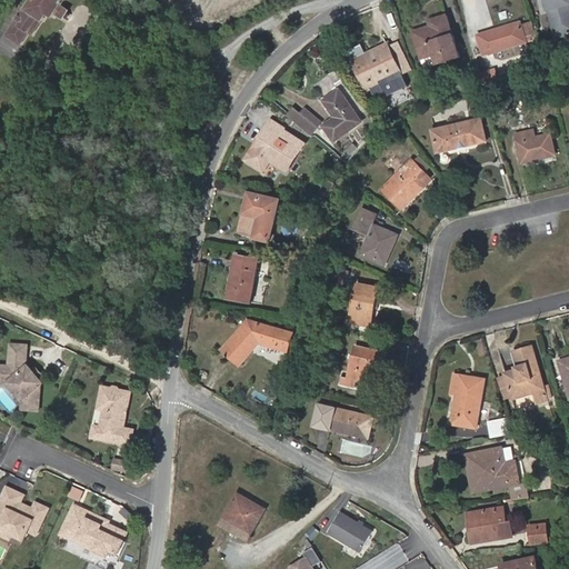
[(65,0),(30,0),(21,15),(20,13),(7,33),(21,42),(30,29),(33,31),(41,19),(43,20),(48,12),(53,17),(56,13),(63,18),(68,9),(62,5),(65,0)]
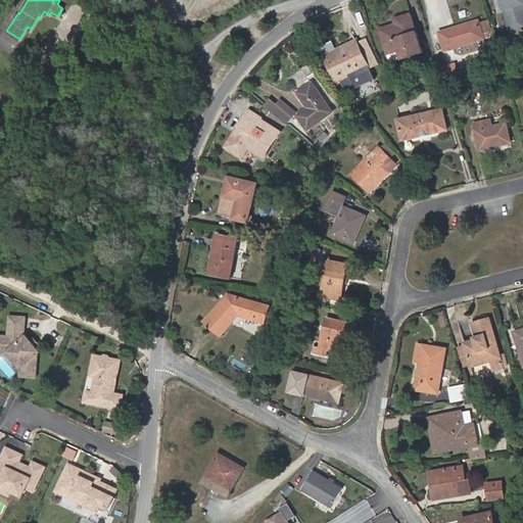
[(502,0),(511,35),(522,31),(522,2),(522,0),(502,0)]
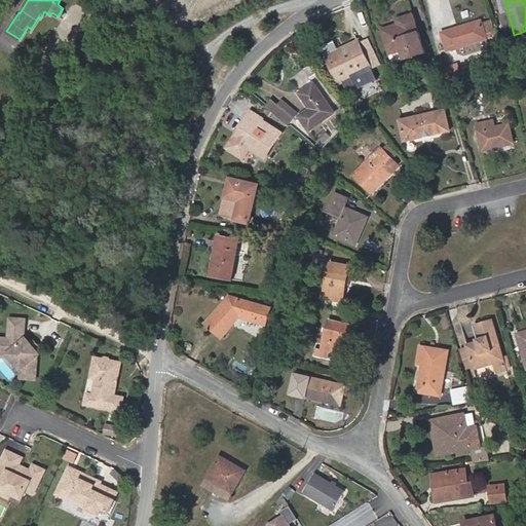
[(403,51),(405,59),(425,52),(413,13),(397,20),(399,24),(382,29),(390,55),(403,51)]
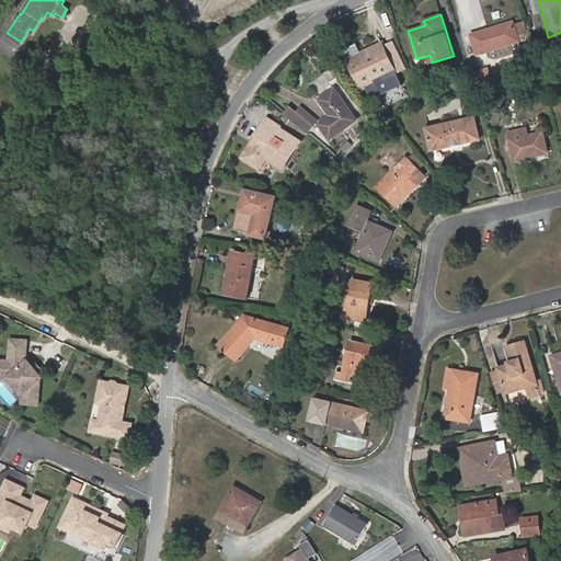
[(513,22),(472,35),(478,54),(518,41),(517,38),(523,36),(518,23),(514,25),(513,22)]
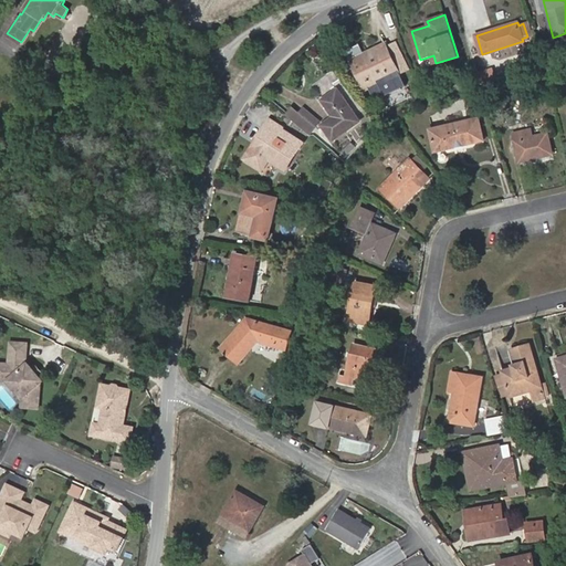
[(368,54),(363,44),(347,52),(366,91),(370,88),(376,100),(407,84),(395,60),(388,63),(380,48),(368,54)]
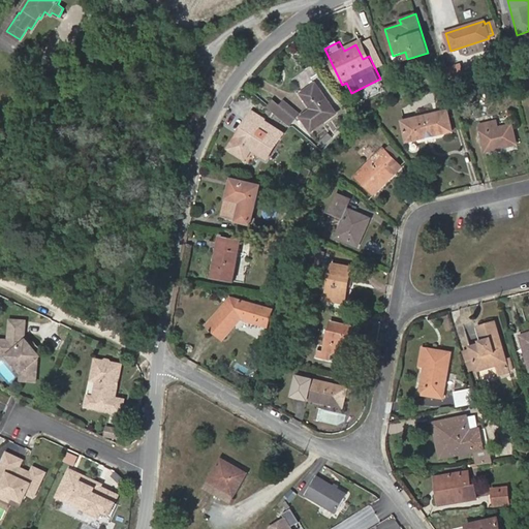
[(363,42),(355,44),(363,59),(369,56),(363,42)]
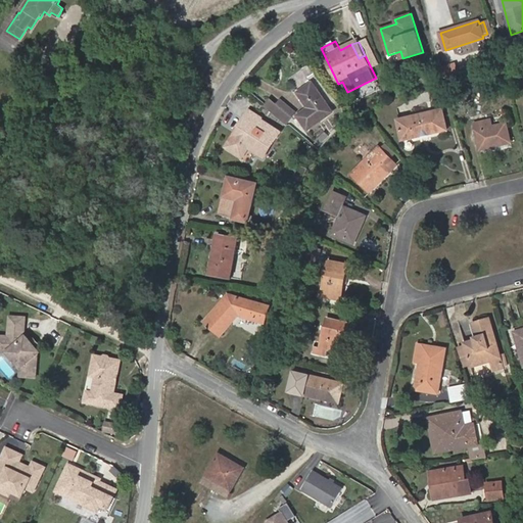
[(391,62),(402,58),(400,51),(388,55),(391,62)]
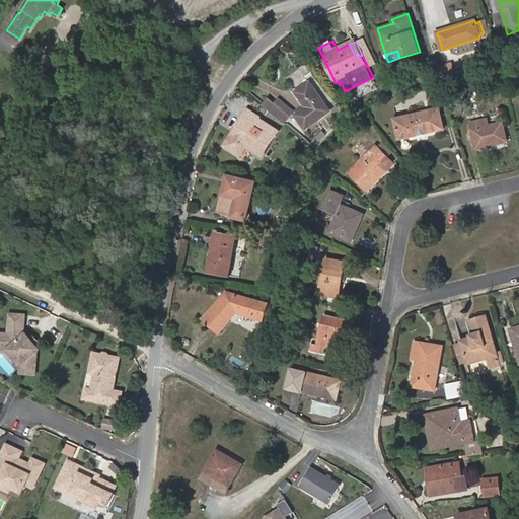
[(476,67),(468,69),(470,77),(478,74),(476,67)]
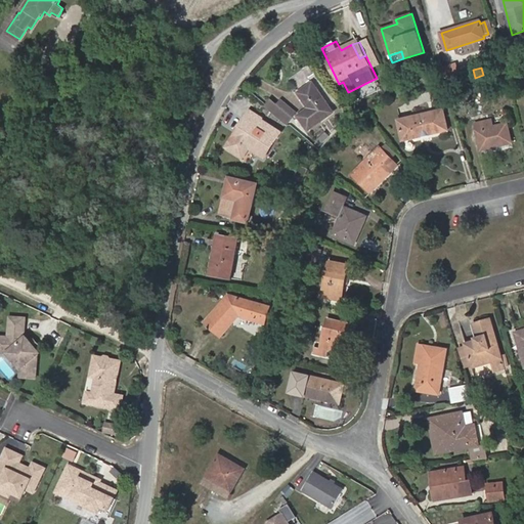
[(313,83),(299,93),(309,108),(299,117),(309,130),(334,113),(313,83)]
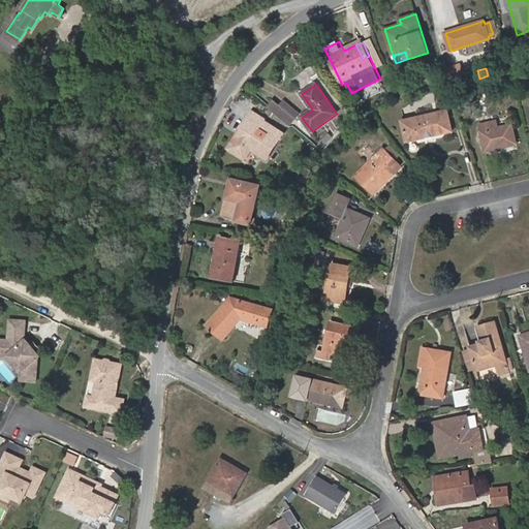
[(276,99),(269,107),(290,125),(300,115),(284,102),(283,104),(276,99)]
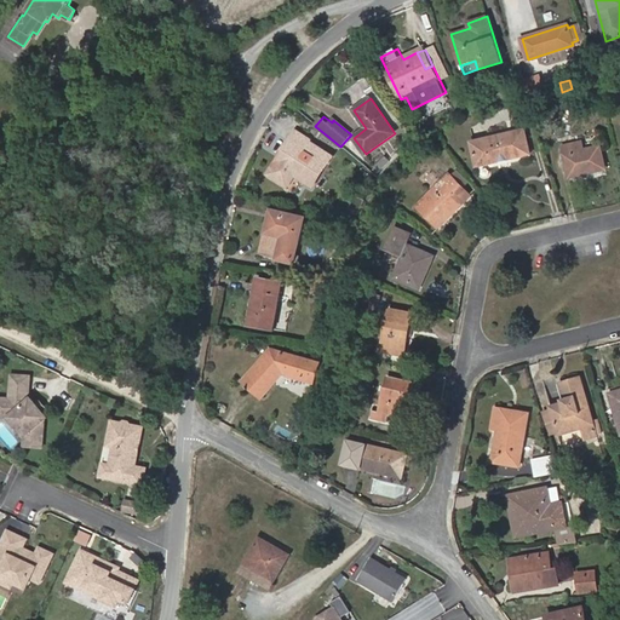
[(412,131),(415,139),(426,133),(422,125),(412,131)]
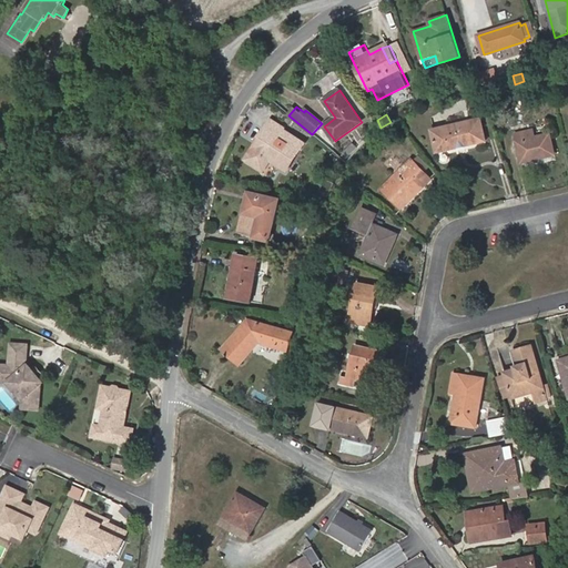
[(482,119),(433,130),(438,152),(487,141),(482,119)]
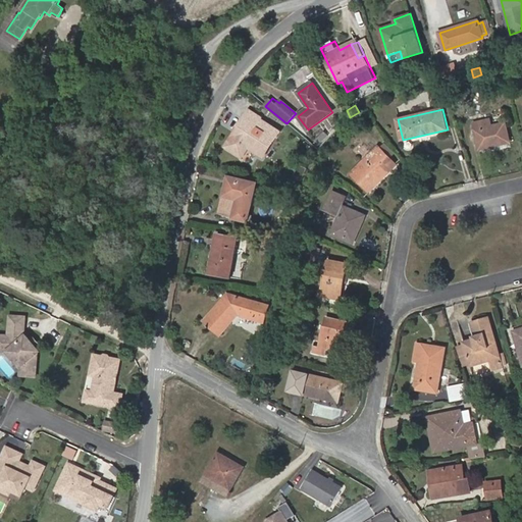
[(245,145),(248,147),(264,156),(279,131),(260,119),(261,117),(249,110),(225,147),(239,154),(245,145)]
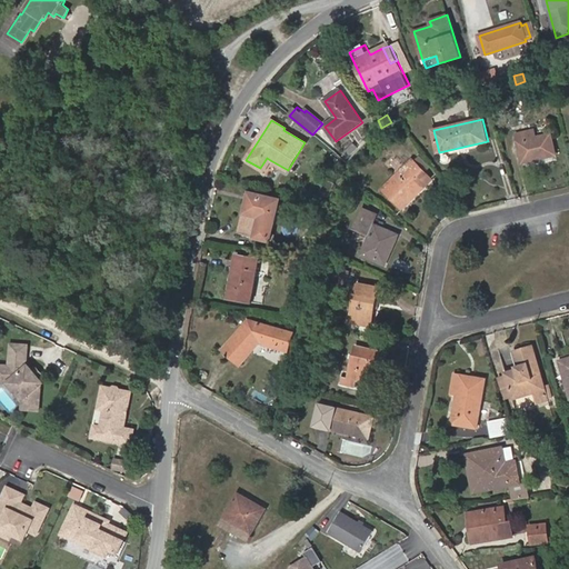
[(403,129),(395,136),(398,141),(407,136),(403,129)]
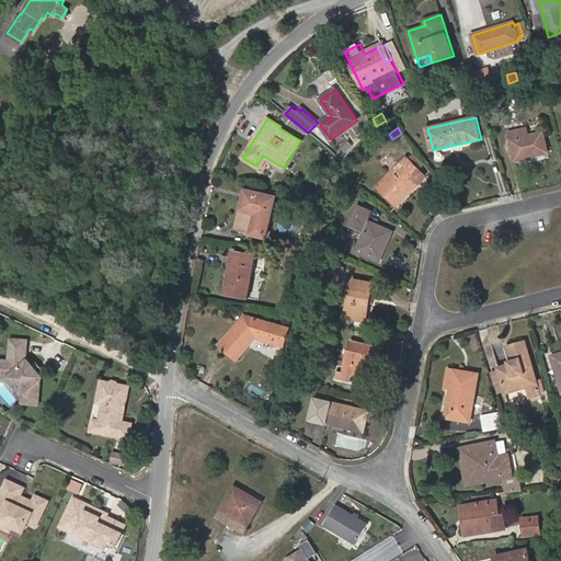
[(527,128),(510,133),(516,160),(548,152),(544,132),(528,135),(527,128)]
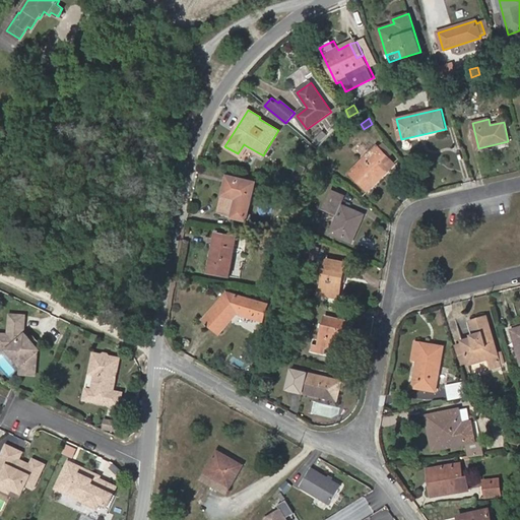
[(327,135),(323,131),(315,140),(319,144),(327,135)]
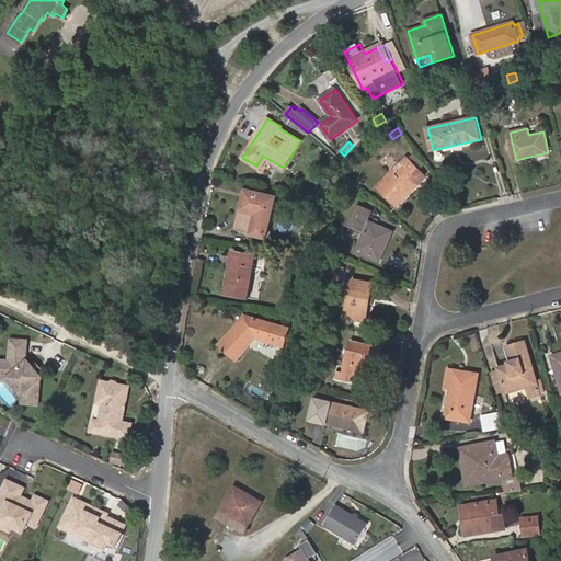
[(260,168),(266,158),(263,156),(256,165),(260,168)]
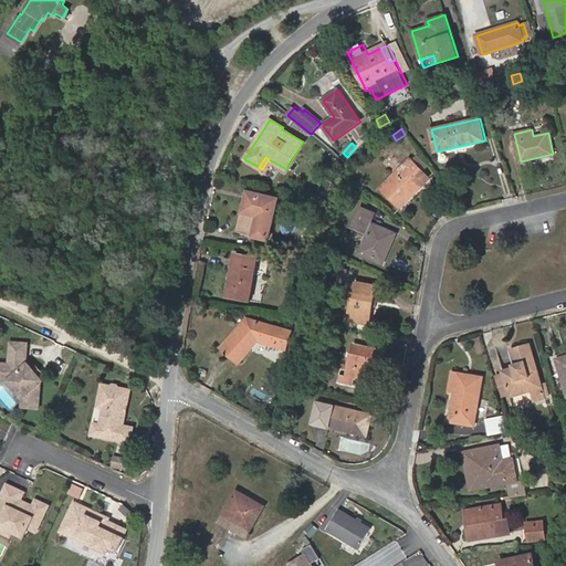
[(430,179),(410,159),(381,188),(401,208),(430,179)]
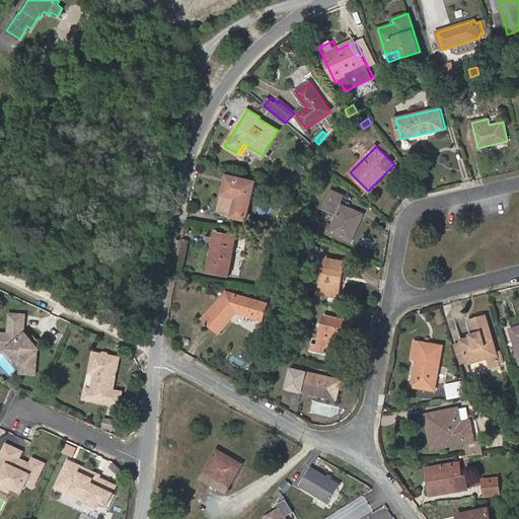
[(297,162),(292,175),(300,178),(306,166),(297,162)]
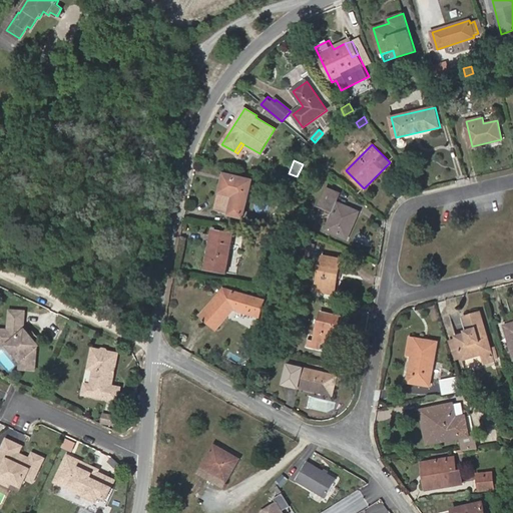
[(252,180),(225,174),(217,210),(243,217),(252,180)]
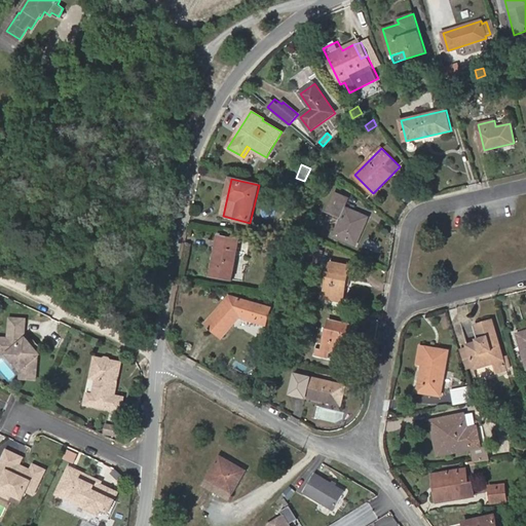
[(348,197),(336,193),(329,211),(342,217),(335,235),(357,245),(368,217),(344,207),(348,197)]
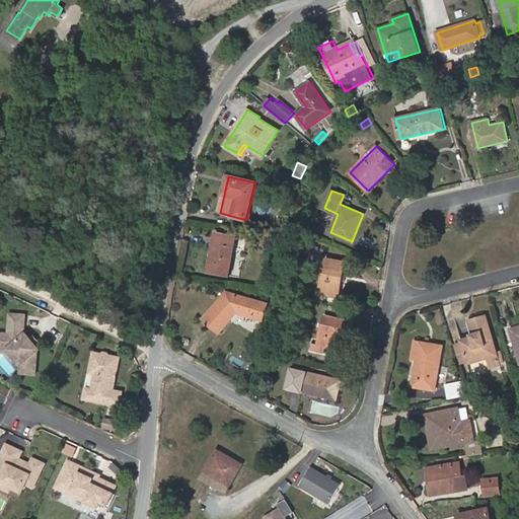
[(287,243),(288,236),(266,232),(265,240),(287,243)]
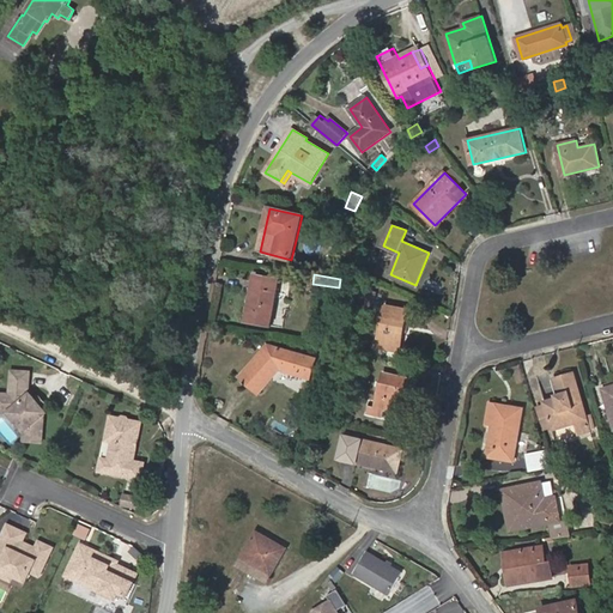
[(292,283),(256,275),(248,321),(283,328),(292,283)]
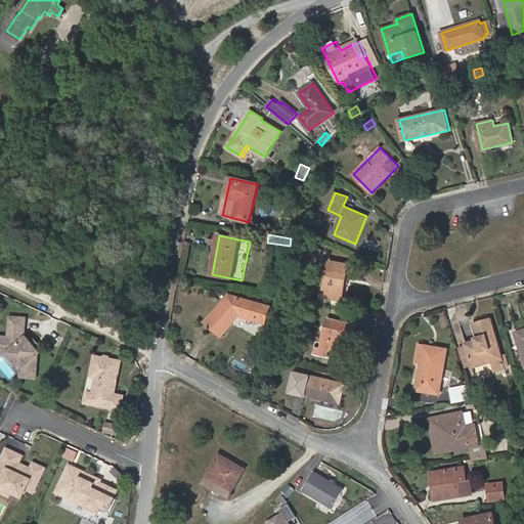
[(312,261),(315,248),(301,244),(297,258),(312,261)]
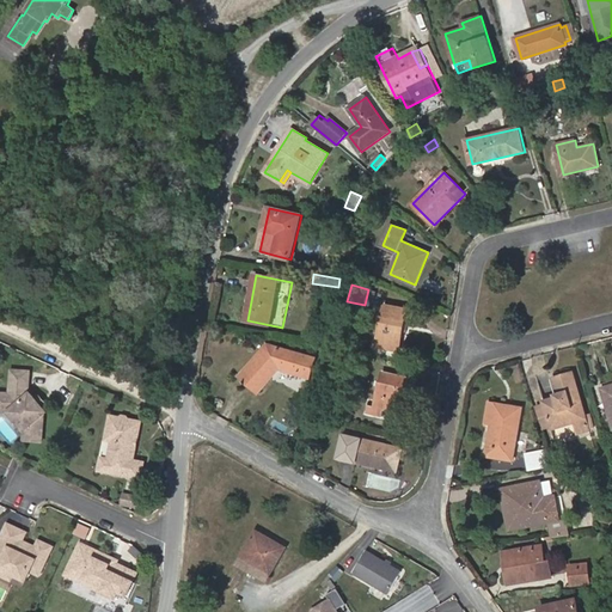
[(368,289),(365,305),(373,307),(377,292),(368,289)]
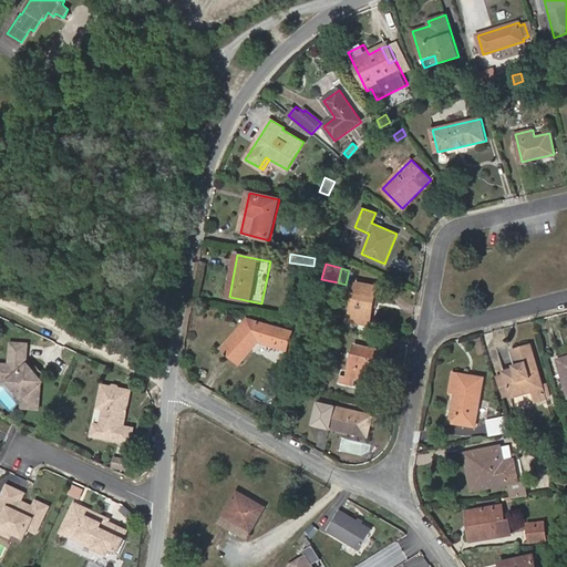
[(377,287),(357,282),(349,321),(370,325),(377,287)]
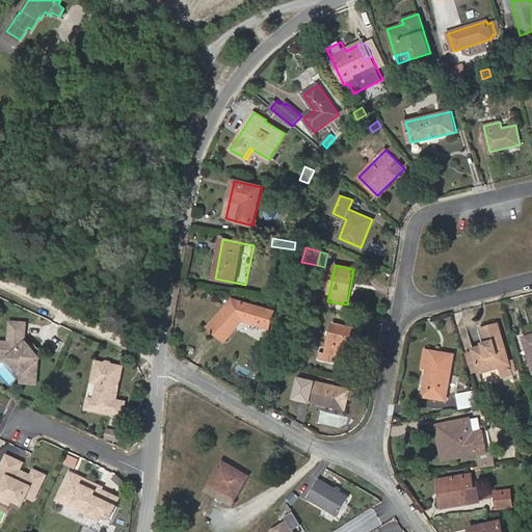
[(274,311),(234,299),(210,326),(224,341),(242,321),(270,327),(274,311)]
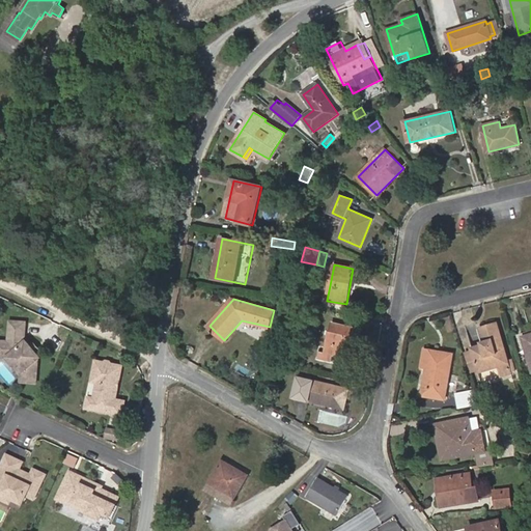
[(0,350),(5,351),(20,366),(19,376),(31,378),(32,355),(35,352),(20,336),(18,338),(19,317),(3,317),(2,337),(0,337),(0,350)]
